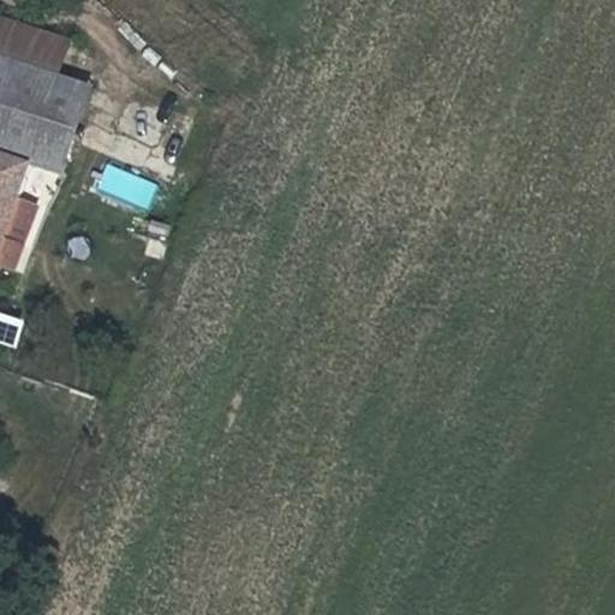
[(76,41),(0,15),(0,153),(35,165),(67,177),(97,89),(64,77),(76,41)]
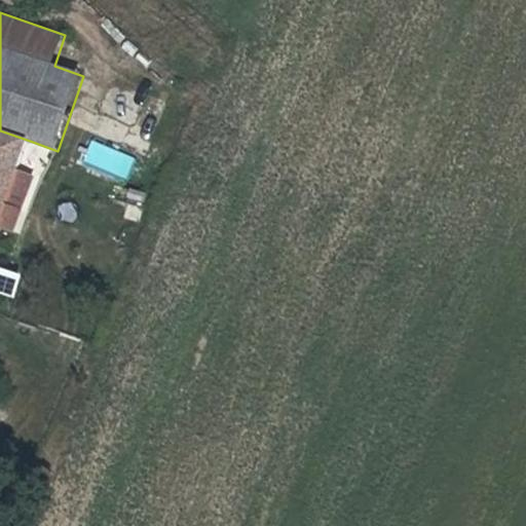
[(0,225),(14,230),(22,209),(7,203),(19,171),(30,141),(0,130),(0,225)]
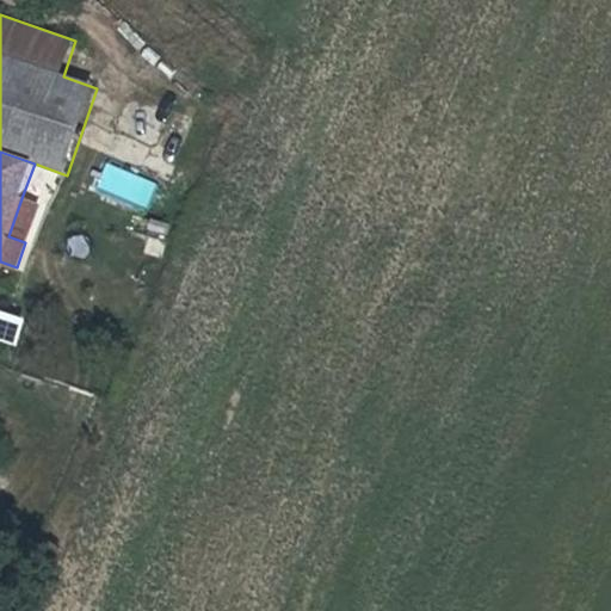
[(8,236),(25,242),(39,204),(22,198),(8,236)]
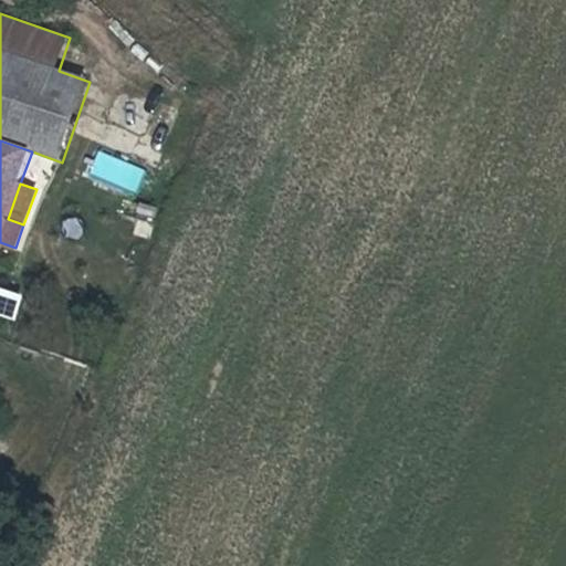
[(0,313),(9,316),(17,295),(0,289),(0,313)]
